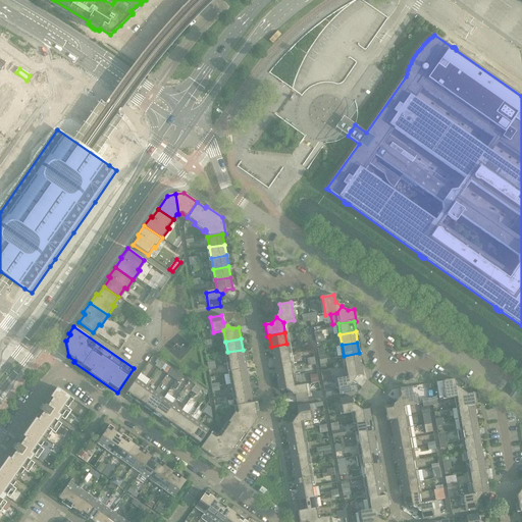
[(286,344),(271,347),(273,357),(289,355),(286,344)]
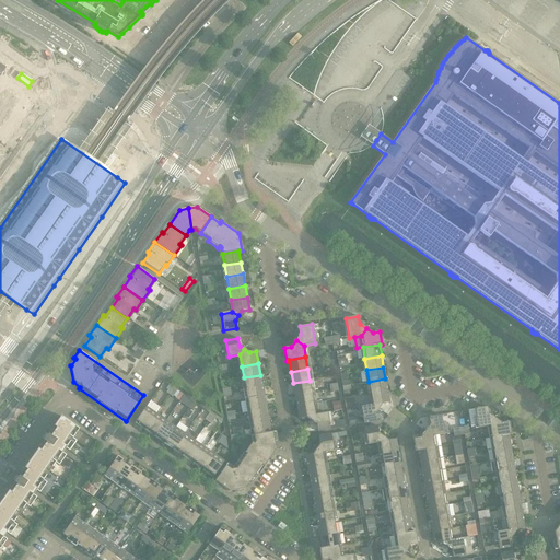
[(260,375),(244,377),(246,389),(263,386),(260,375)]
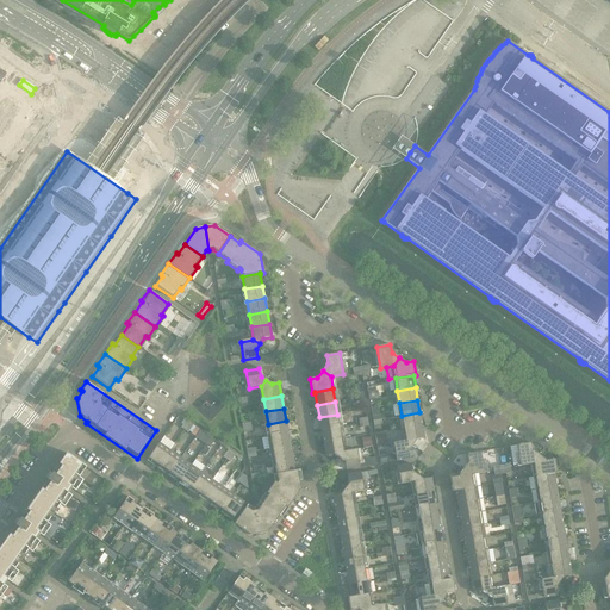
[(419,412),(402,416),(404,429),(422,425),(419,412)]
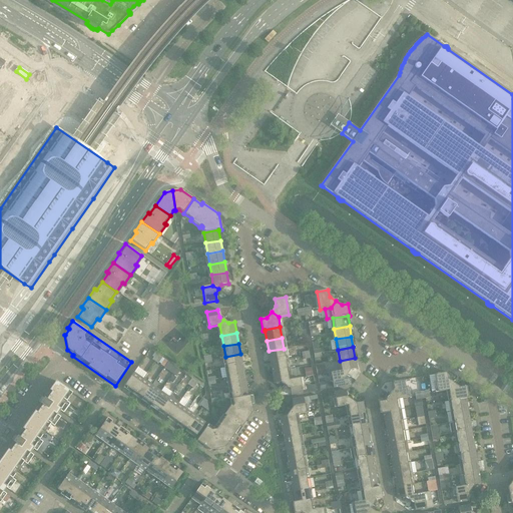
[(284,349),(269,351),(271,362),(286,359),(284,349)]
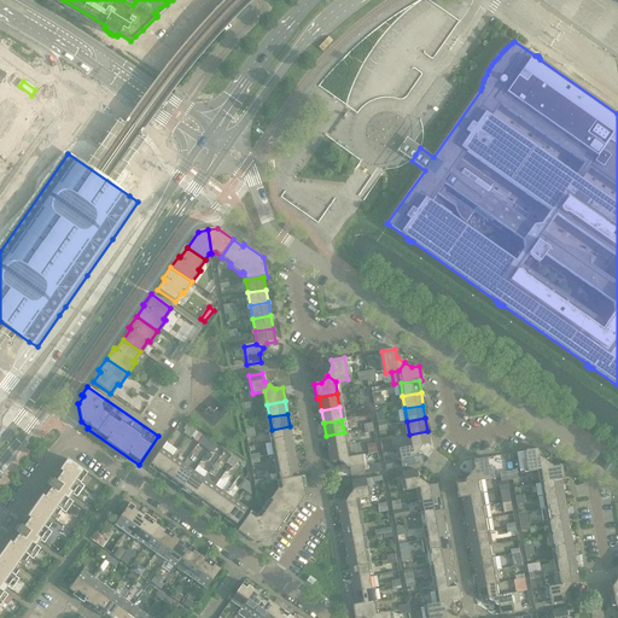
[(290,426),(272,430),(274,443),(292,439),(290,426)]
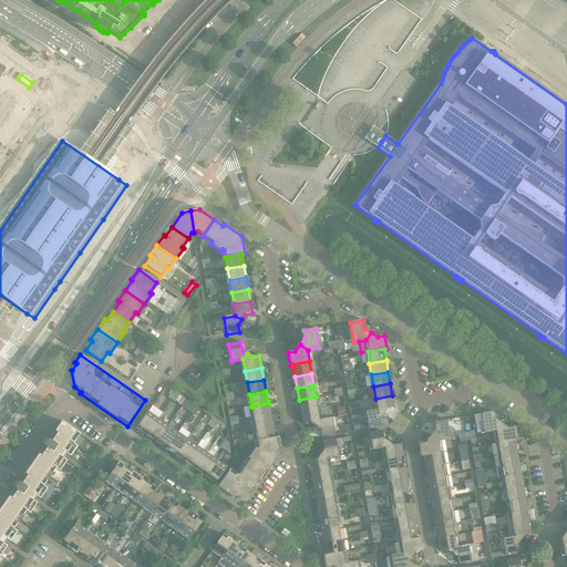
[(392,395),(375,399),(378,410),(383,414),(387,409),(394,408),(392,395)]
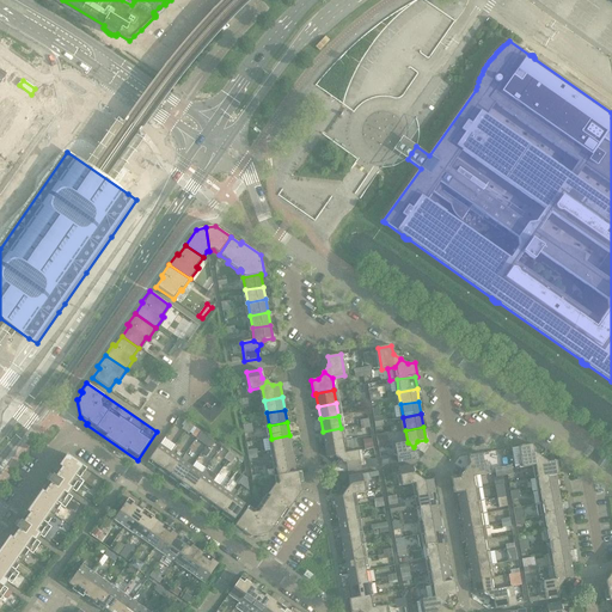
[(341,428),(323,432),(325,445),(343,441),(341,428)]
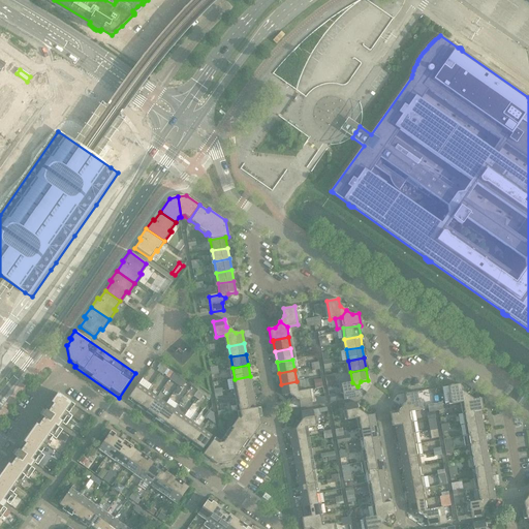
[(250,376),(235,379),(237,390),(252,386),(250,376)]
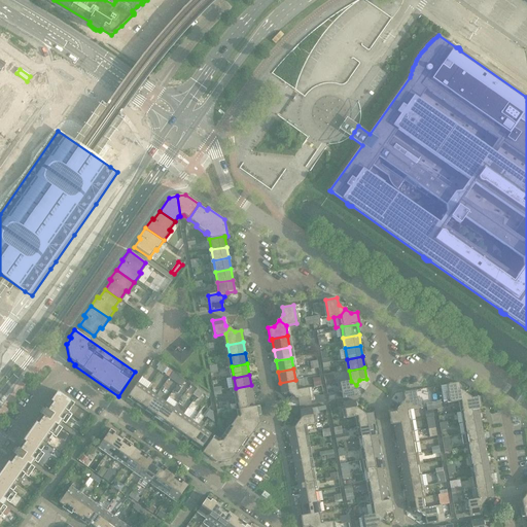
[(295,380),(280,383),(282,394),(288,393),(293,396),(297,390),(295,380)]
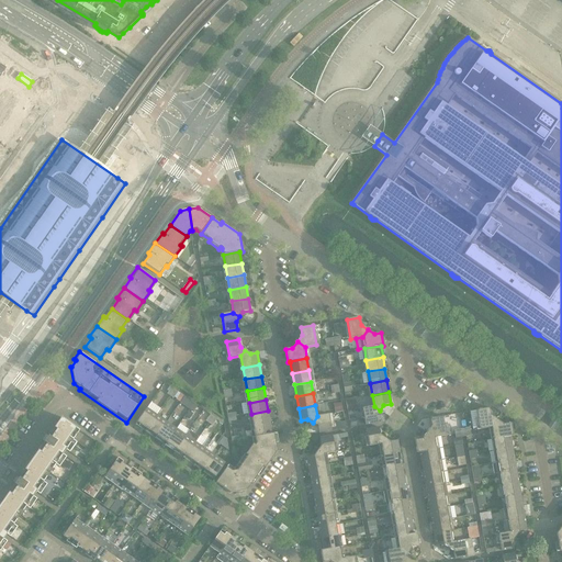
[(362,408),(366,425),(378,423),(377,416),(380,411),(374,406),(362,408)]
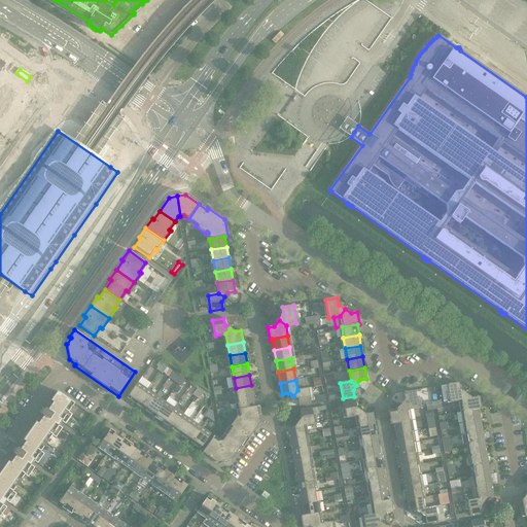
[(137,383),(129,396),(138,402),(147,390),(137,383)]
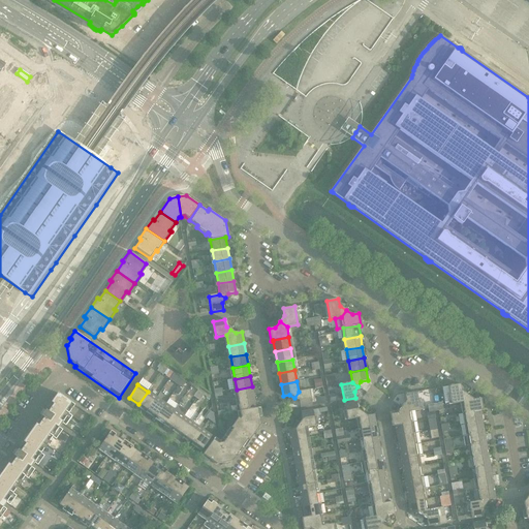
[(460,384),(448,386),(452,405),(463,403),(468,396),(462,392),(460,384)]
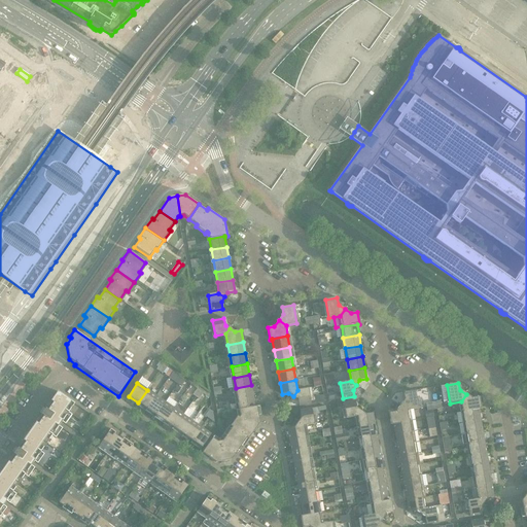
[(251,385),(236,388),(238,399),(253,396),(251,385)]
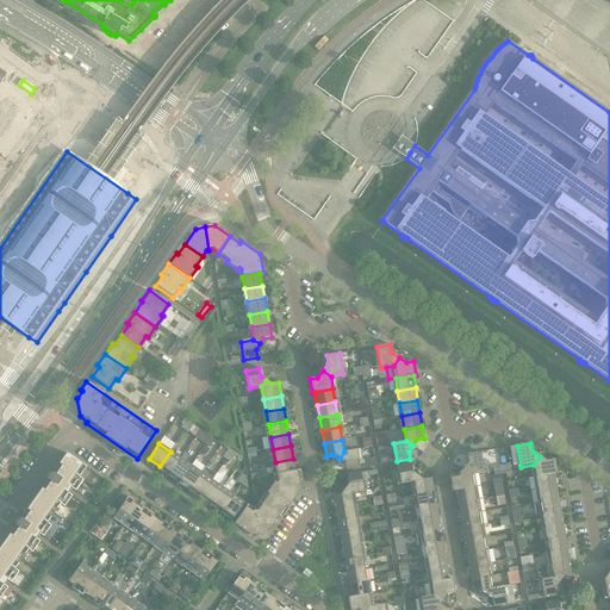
[(344,452),(340,459),(344,462),(347,471),(360,468),(356,449),(344,452)]
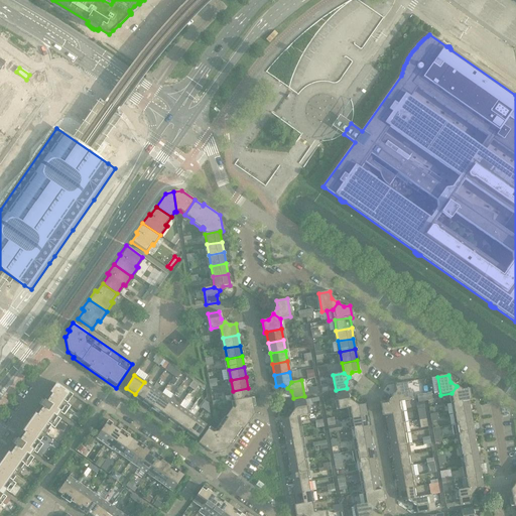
[(144,382),(135,394),(144,400),(153,388),(144,382)]
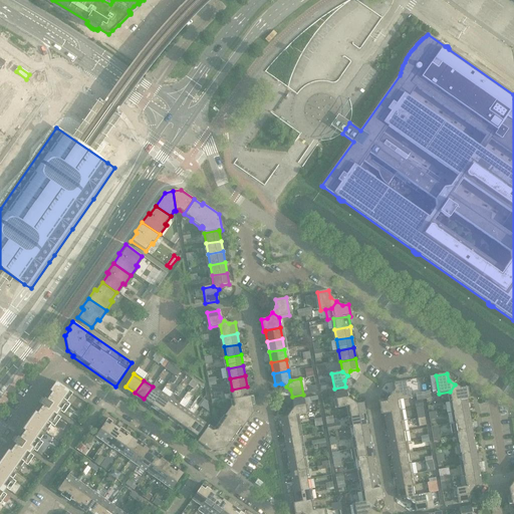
[(405,380),(394,382),(395,390),(391,396),(397,401),(408,399),(405,380)]
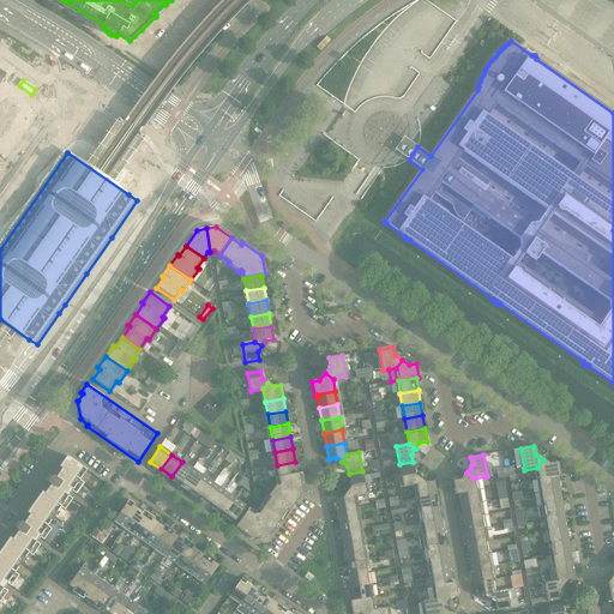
[(80,481),(86,470),(67,457),(0,552),(0,602),(8,591),(4,589),(7,584),(12,587),(19,576),(16,573),(29,553),(32,557),(41,546),(36,542),(40,537),(44,540),(52,529),(48,527),(61,507),(65,510),(73,499),(68,497),(72,492),(77,494),(84,483),(80,481)]
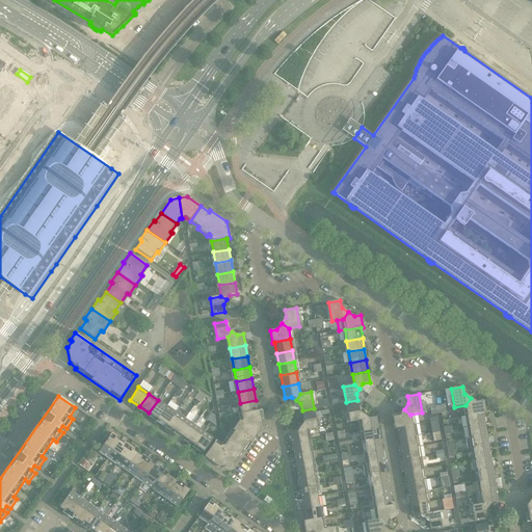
[(471,398),(466,405),(468,416),(483,413),(483,414),(485,414),(483,401),(477,402),(471,398)]
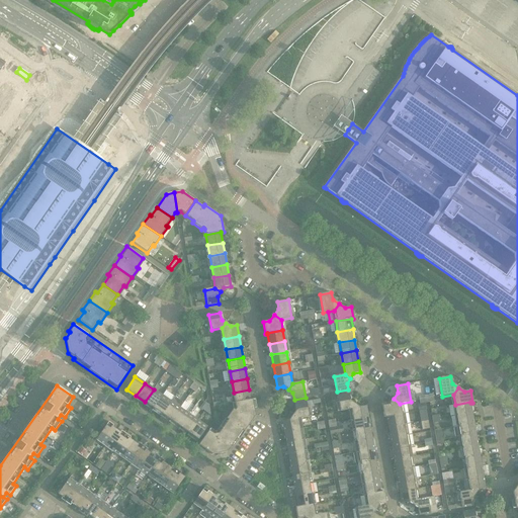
[(154,390),(145,402),(154,409),(162,396),(154,390)]
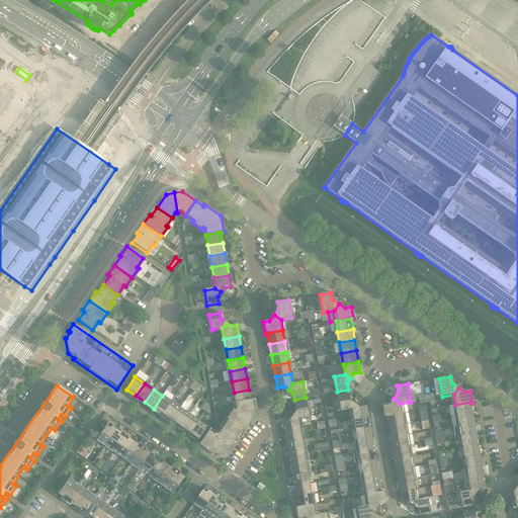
[(249,390),(234,393),(235,403),(251,401),(251,400),(249,390)]
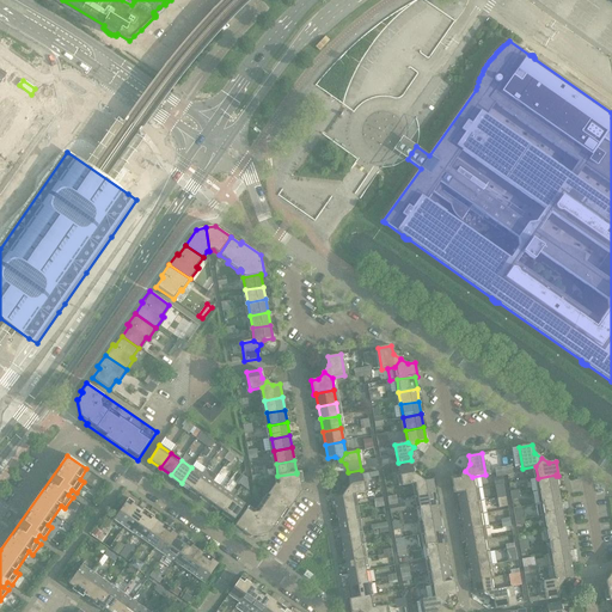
[(412,465),(399,467),(402,487),(415,484),(420,478),(414,473),(412,465)]
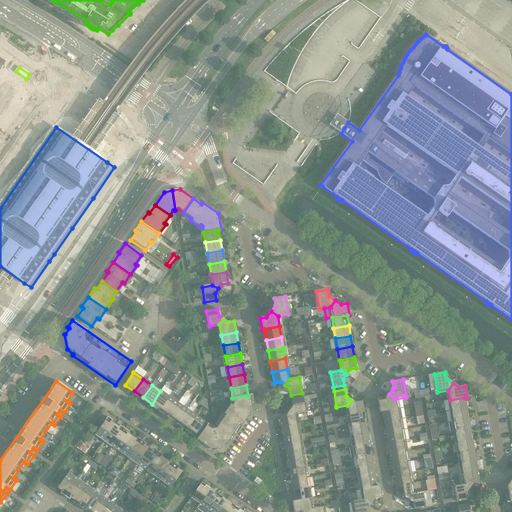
[(160,391),(152,404),(160,410),(169,397),(160,391)]
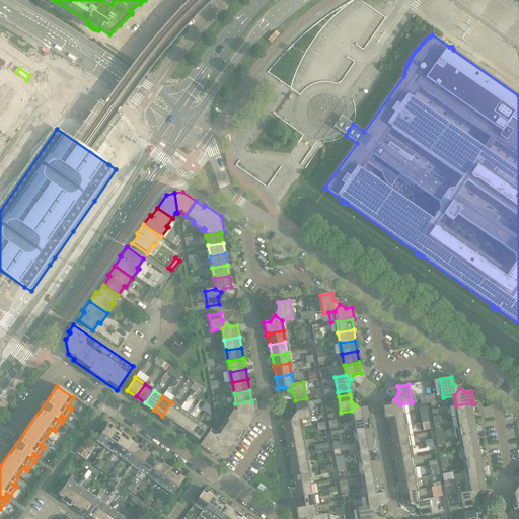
[(171,402),(162,416),(171,422),(180,409),(184,403),(175,397),(171,402)]
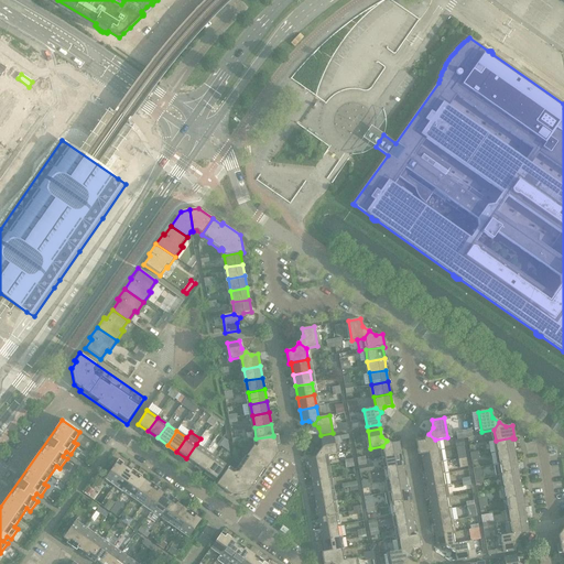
[(419,455),(421,454),(437,451),(435,440),(429,434),(423,441),(416,442),(419,455)]
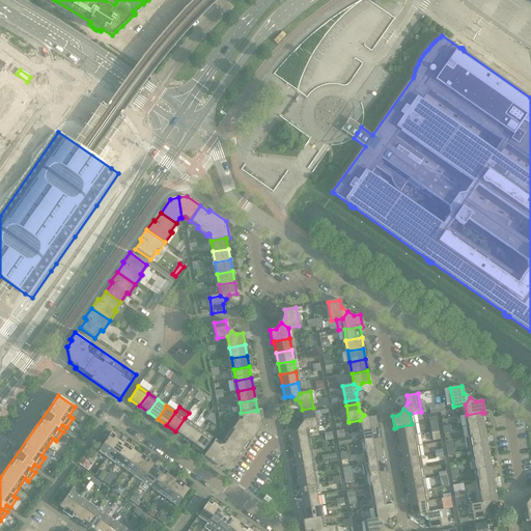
[(233,430),(227,440),(243,450),(249,441),(250,443),(260,428),(261,426),(259,410),(257,410),(257,411),(241,413),(242,419),(241,420),(240,419),(232,429),(233,430)]
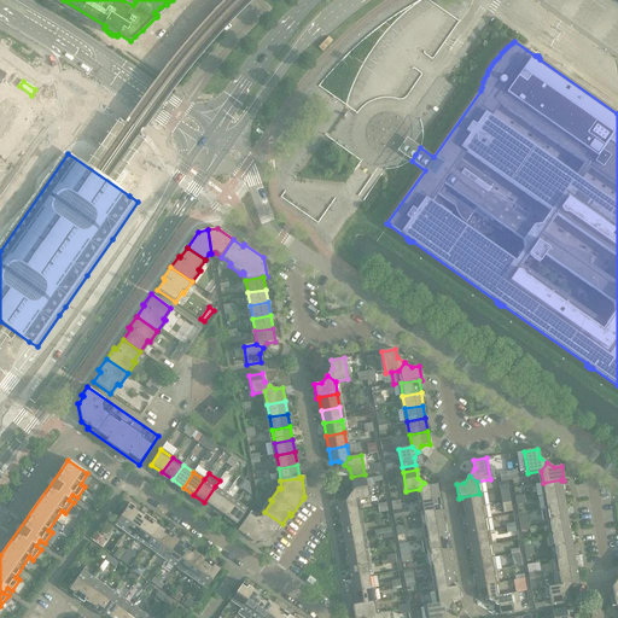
[(354,490),(349,495),(356,500),(369,497),(366,479),(351,482),(354,490)]
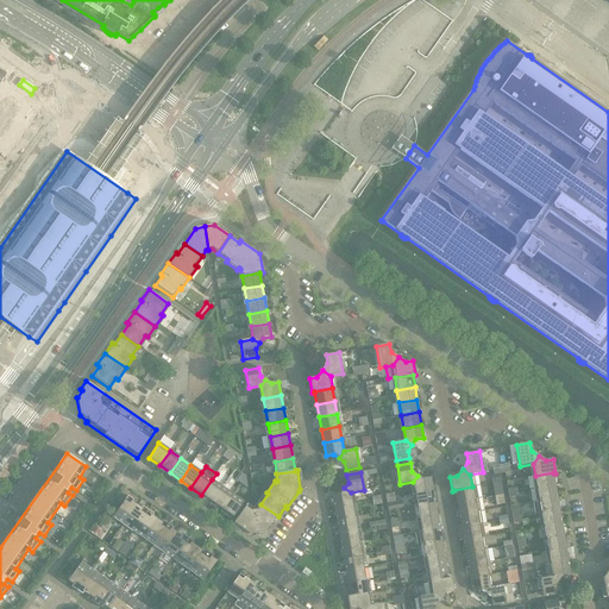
[(553,472),(535,476),(537,489),(556,485),(553,473),(553,472)]
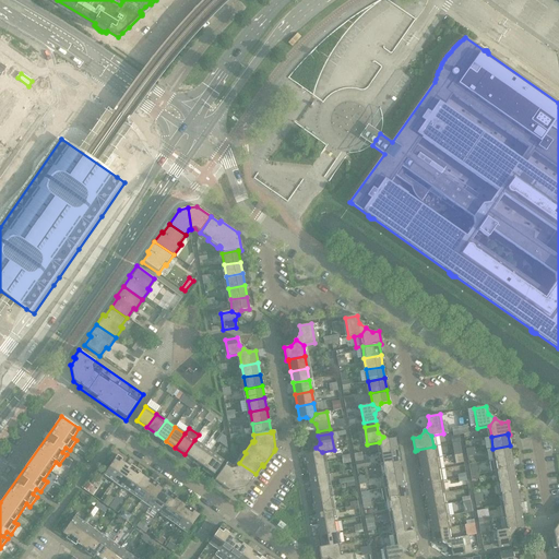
[(383,437),(379,442),(381,453),(397,451),(395,438),(388,440),(383,437)]
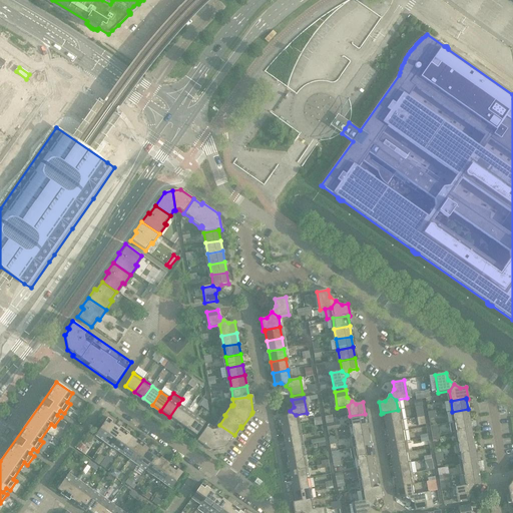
[(178,404),(169,417),(178,423),(187,411),(178,404)]
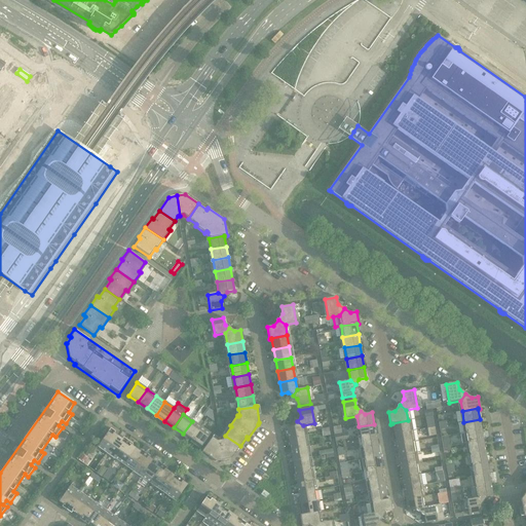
[(480,419),(463,422),(465,433),(482,430),(480,419)]
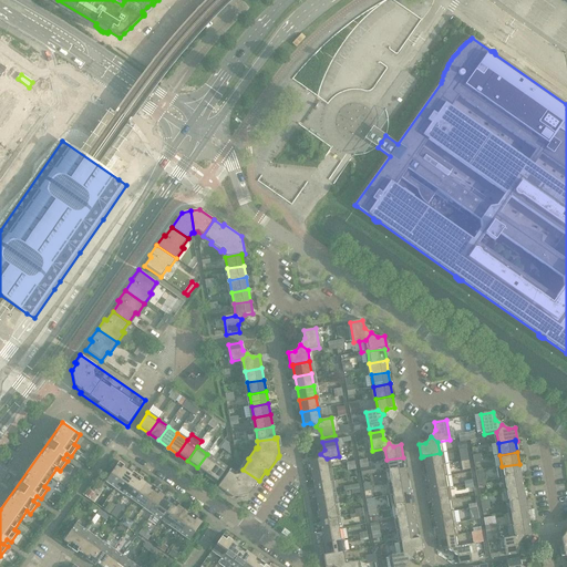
[(423,456),(425,468),(442,465),(440,453),(423,456)]
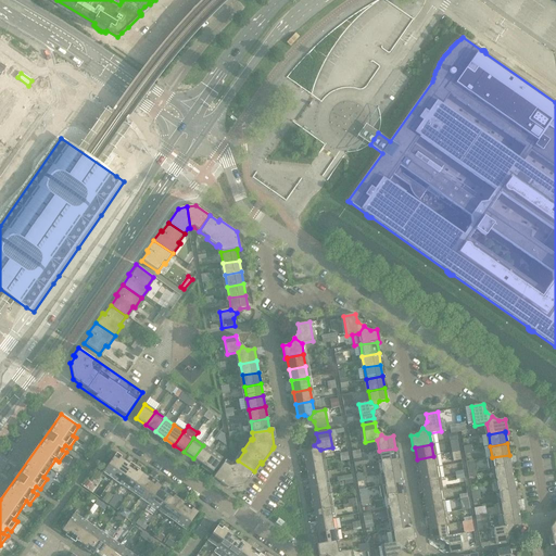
[(203,445),(193,458),(203,465),(213,452),(203,445)]
